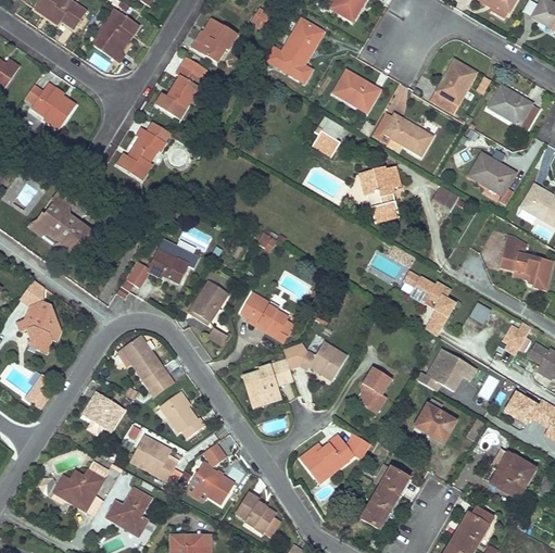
[(40,0),(36,8),(59,24),(61,19),(75,28),(87,10),(73,0),(40,0)]
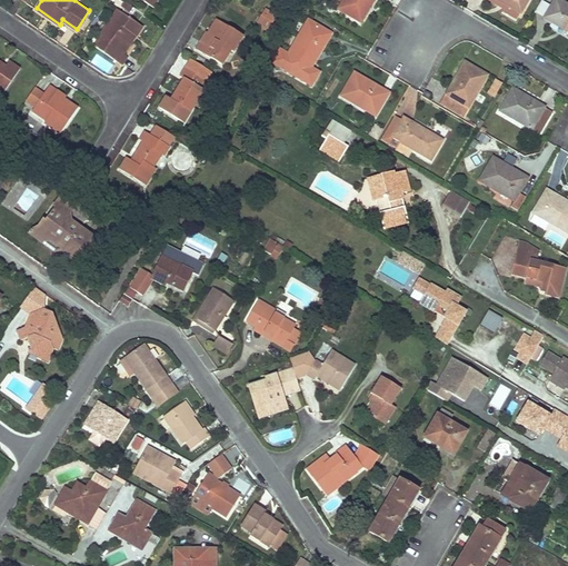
[(341,0),(338,7),(360,21),(371,0),(341,0)]
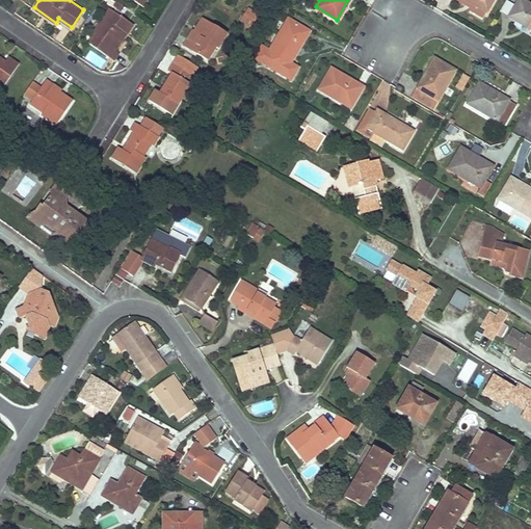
[(468,0),(486,10),(492,0),(468,0)]
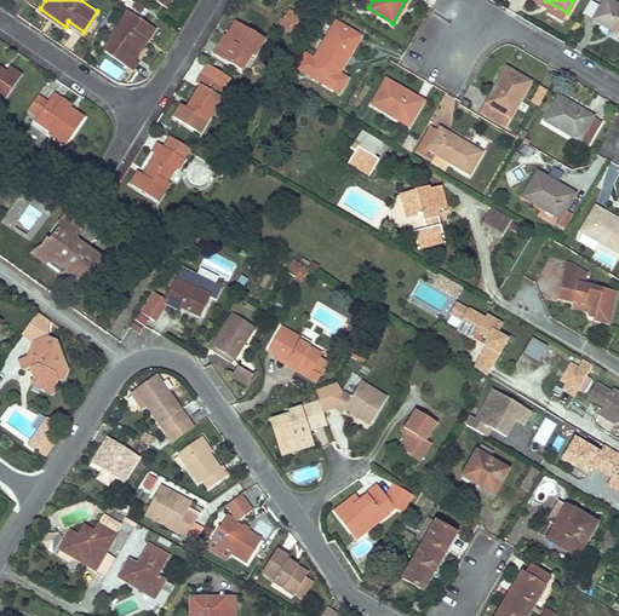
[(618,3),(613,0),(601,0),(592,17),(618,32),(618,3)]
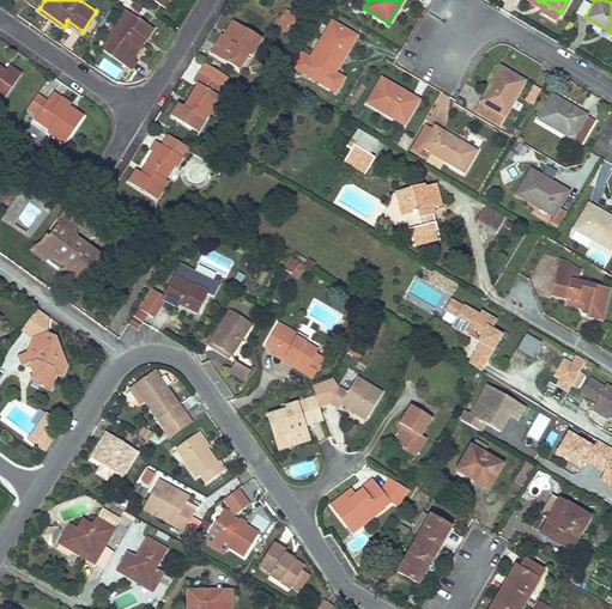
[(113,36),(104,49),(123,61),(143,34),(147,37),(155,28),(127,10),(109,35),(113,36)]
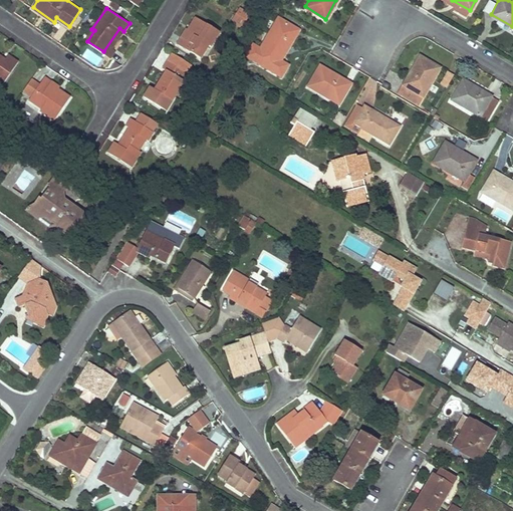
[(247,18),(235,11),(232,17),(243,24),(247,18)]
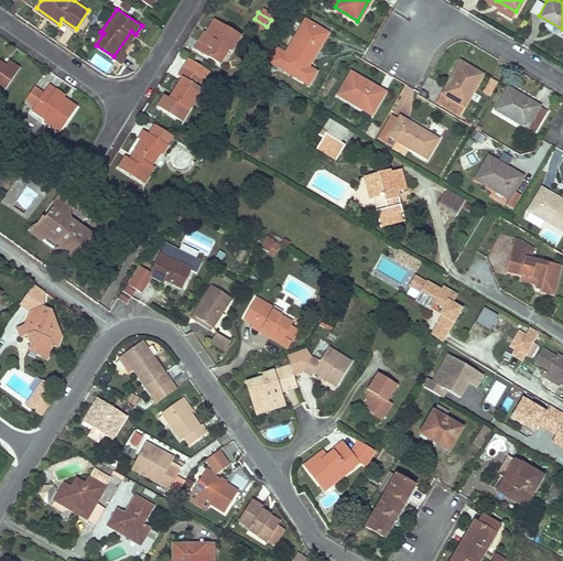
[(267,57),(261,67),(270,73),(274,65),(307,85),(316,71),(309,66),(328,32),(305,18),(285,53),(277,49),(270,60),(267,57)]
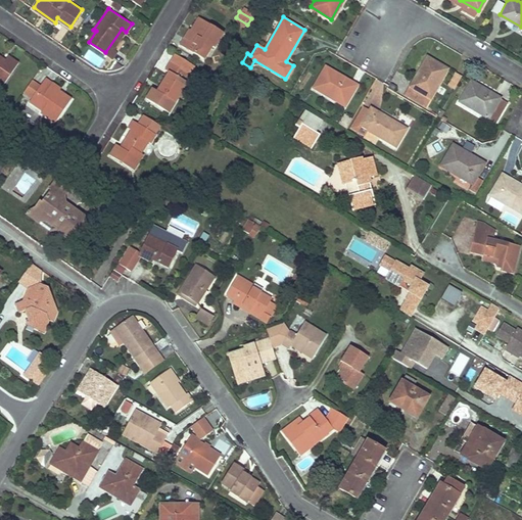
[(190,28),(181,43),(204,57),(212,44),(215,46),(224,32),(199,17),(192,29),(190,28)]
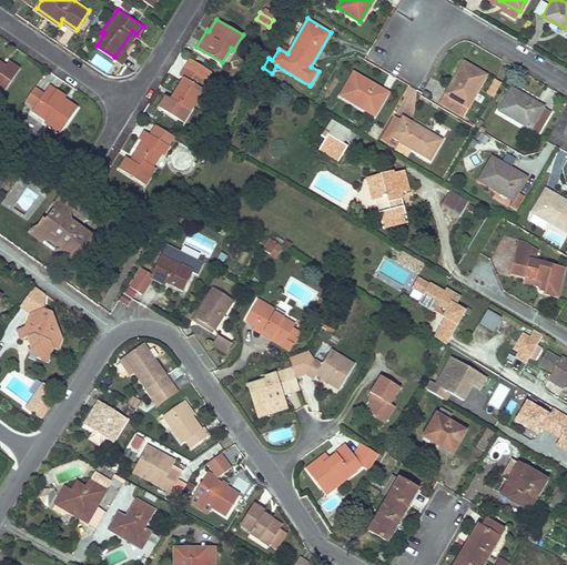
[(0,89),(4,92),(20,68),(9,60),(7,63),(0,59),(0,89)]
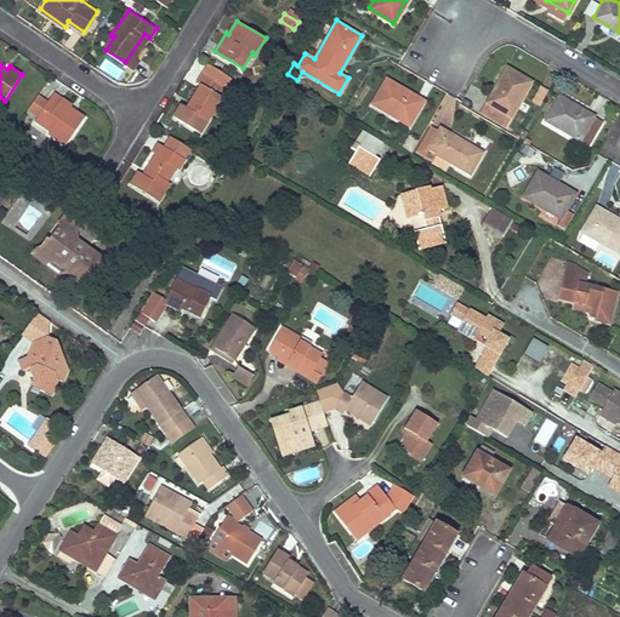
[(508,66),(481,112),(502,124),(508,114),(512,115),(532,80),(508,66)]
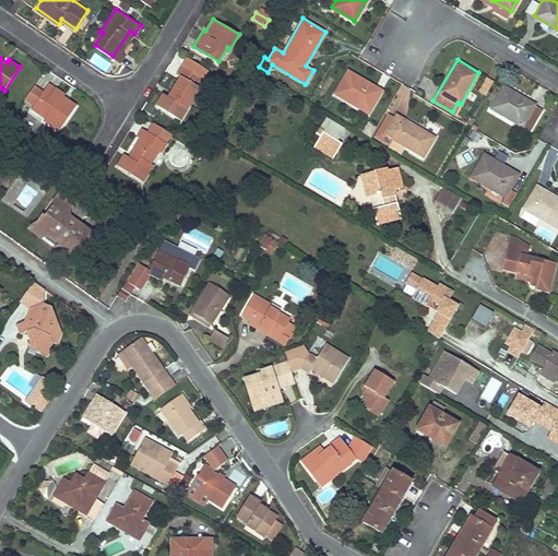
[(164,94),(157,105),(181,119),(191,102),(198,105),(209,89),(199,83),(202,78),(182,64),(178,73),(181,75),(169,97),(164,94)]
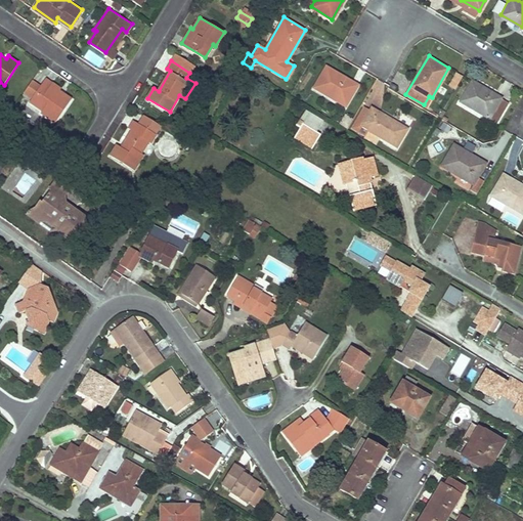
[(327,66),(313,86),(345,105),(357,84),(327,66)]
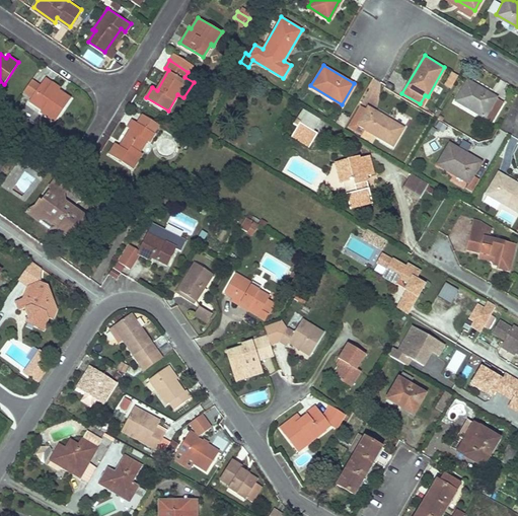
[(451,87),(459,74),(452,70),(444,83),(451,87)]
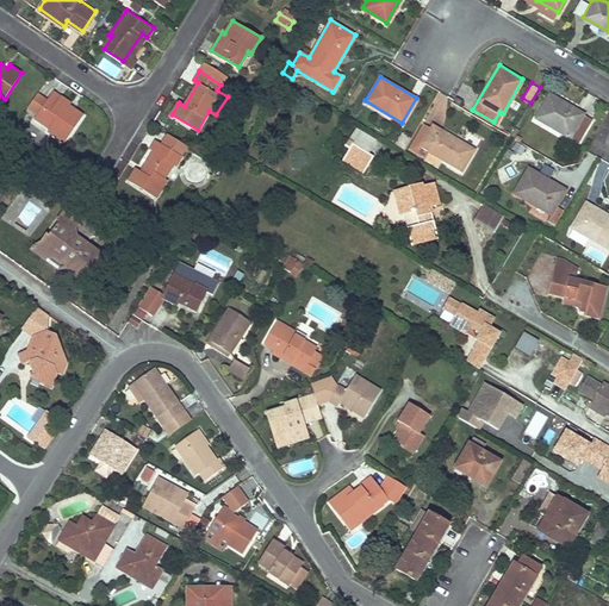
[(70,102),(54,91),(36,117),(51,126),(49,129),(66,139),(82,113),(69,104),(70,102)]
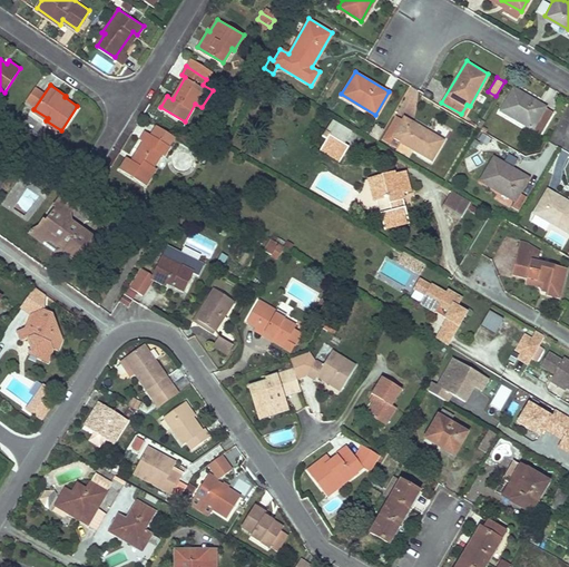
[(513,87),(500,109),(540,133),(552,110),(546,107),(546,106),(513,87)]
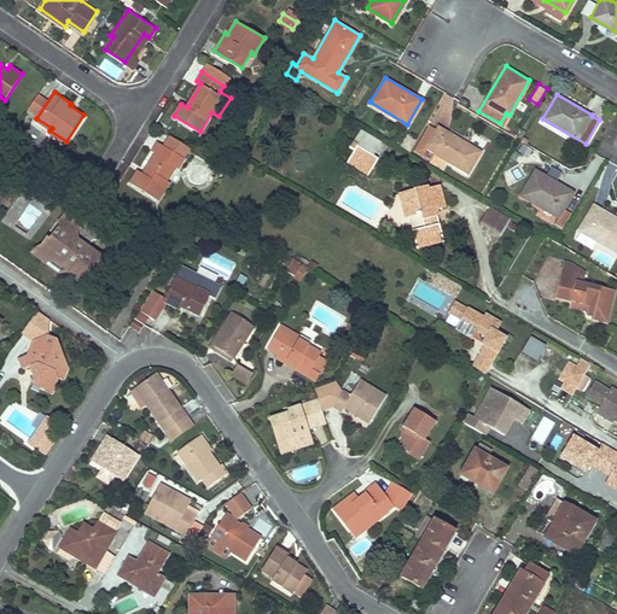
[(425,147),(436,129),(429,126),(414,148),(429,157),(432,151),(425,147)]
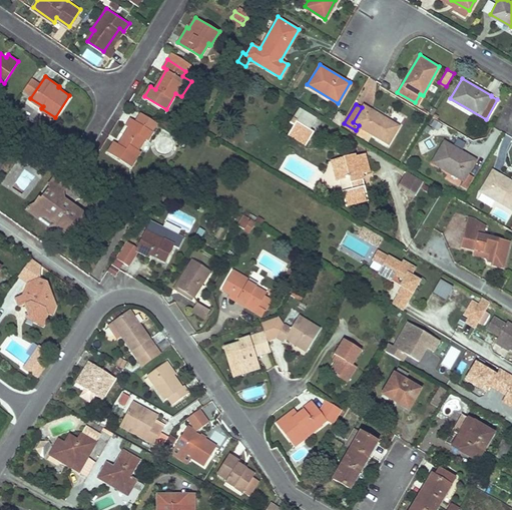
[(362,107),(353,122),(359,125),(388,143),(399,125),(364,104),(362,107)]
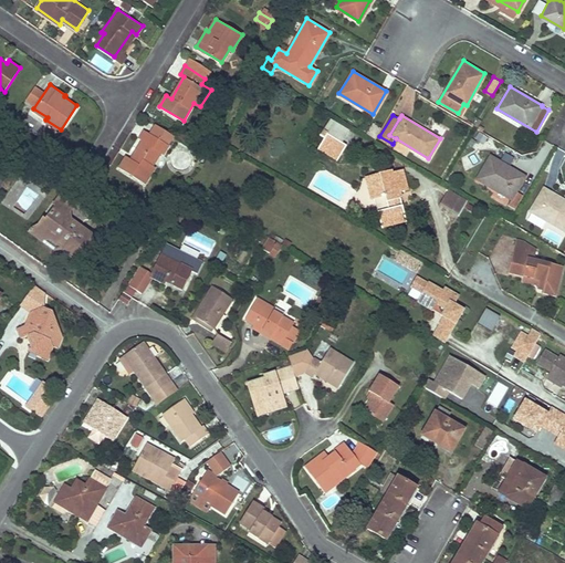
[(330,117),(322,129),(342,141),(348,128),(330,117)]
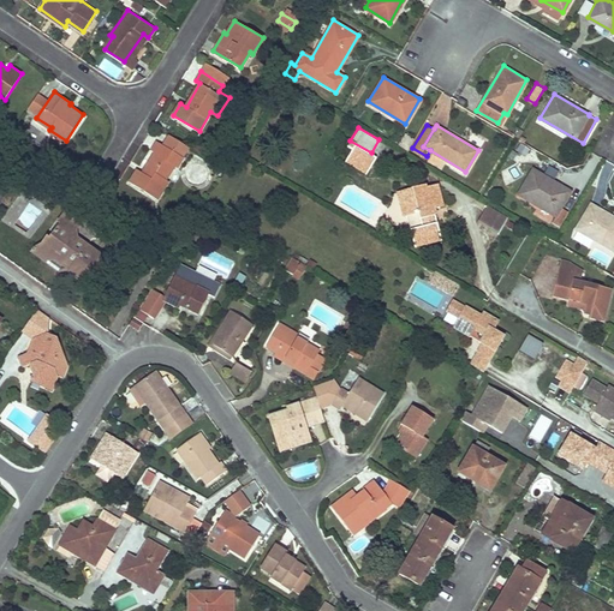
[(407,148),(415,137),(406,132),(399,143),(407,148)]
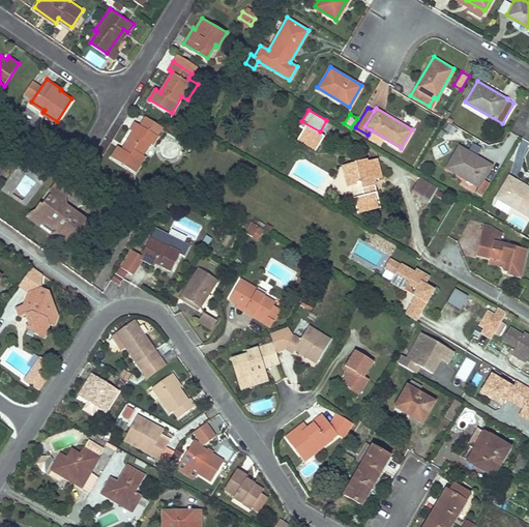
[(158,135),(164,125),(146,115),(140,124),(158,135)]
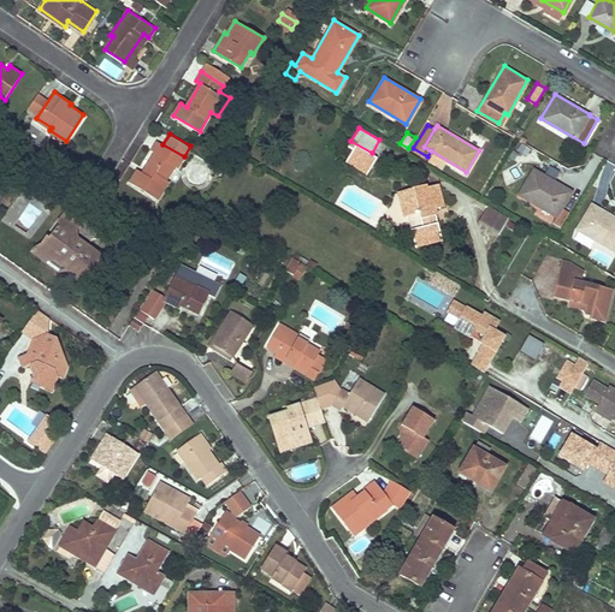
[(139,168),(131,179),(159,197),(170,179),(166,177),(175,164),(178,166),(184,156),(163,144),(157,141),(152,150),(155,153),(143,171),(139,168)]
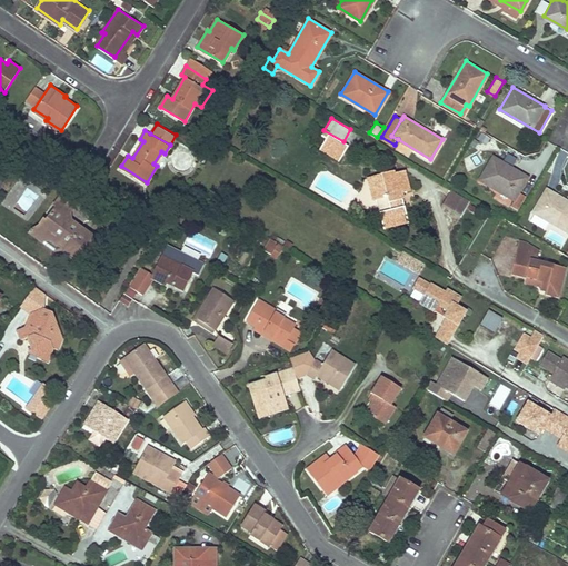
[(324,130),(321,135),(326,138),(319,147),(339,159),(348,144),(344,141),(324,130)]
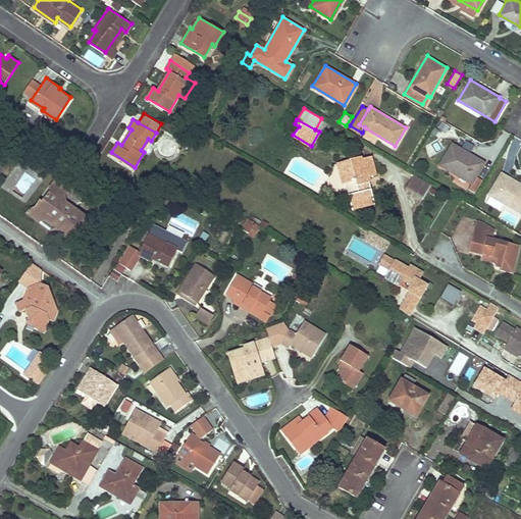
[(453,143),(439,164),(471,183),(468,188),(474,192),(481,179),(475,175),(483,161),(453,143)]
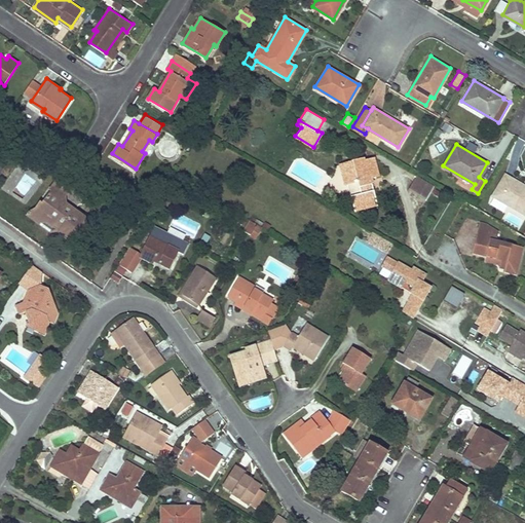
[(345,184),(351,210),(374,204),(369,184),(366,185),(365,179),(368,179),(374,178),(369,158),(361,160),(361,158),(339,163),(344,184),(345,184)]
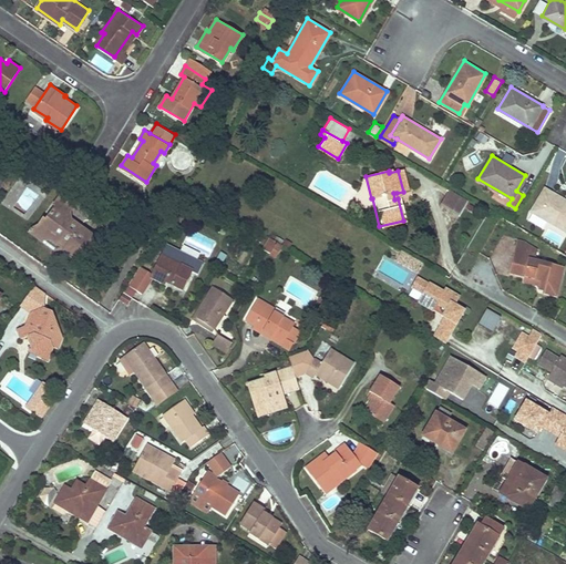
[(565,198),(545,187),(531,209),(565,229),(565,198)]
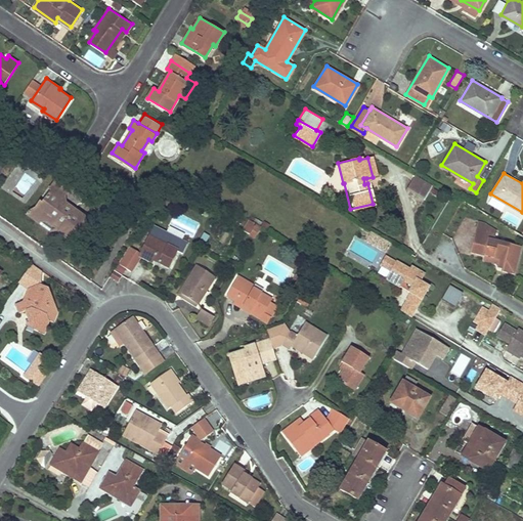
[(432,185),(415,174),(407,187),(425,198),(432,185)]
